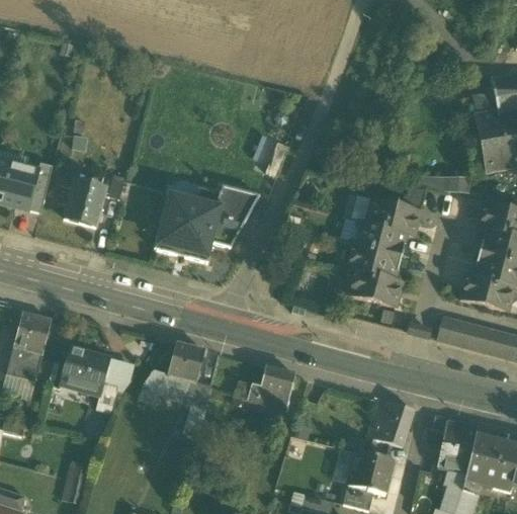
[(516,79),(491,79),(494,92),(498,110),(506,142),(516,139),(516,79)]
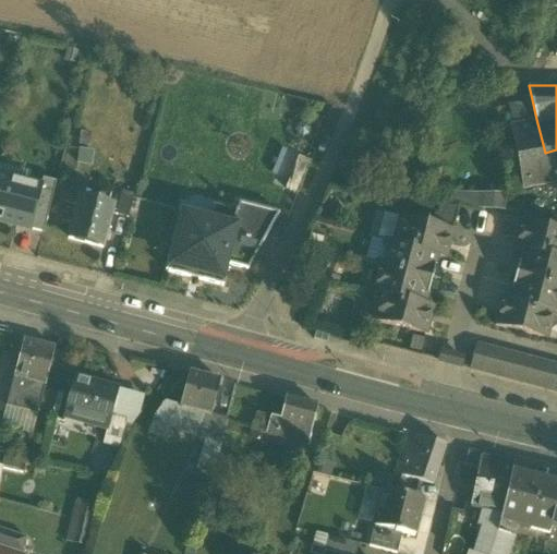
[(532,99),(509,101),(515,123),(536,119),(532,99)]
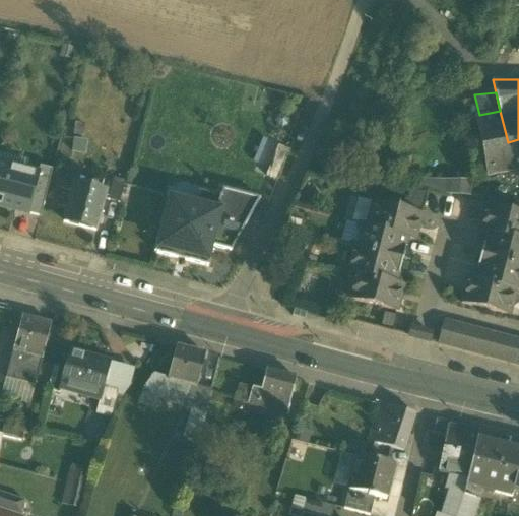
[(518,139),(508,142),(500,111),(479,115),(491,171),(518,165),(518,139)]
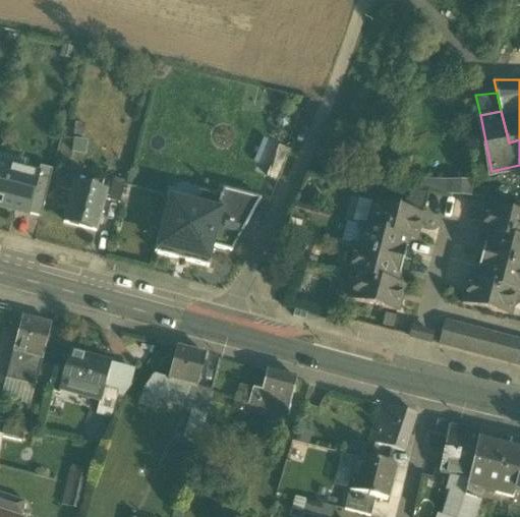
[(39,172),(0,162),(0,204),(30,212),(40,172),(39,172)]
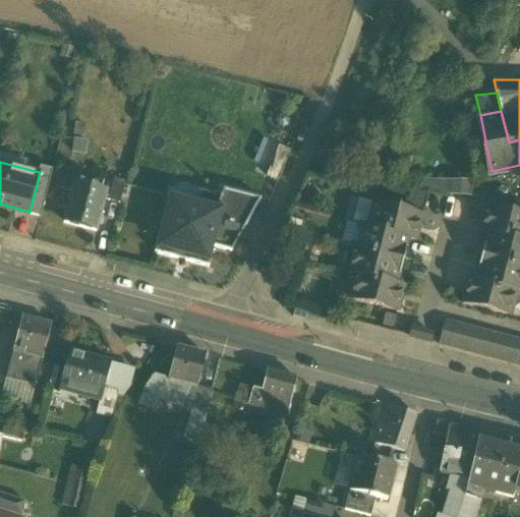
[(41,164),(39,172),(40,172),(30,212),(41,215),(53,167),(41,164)]
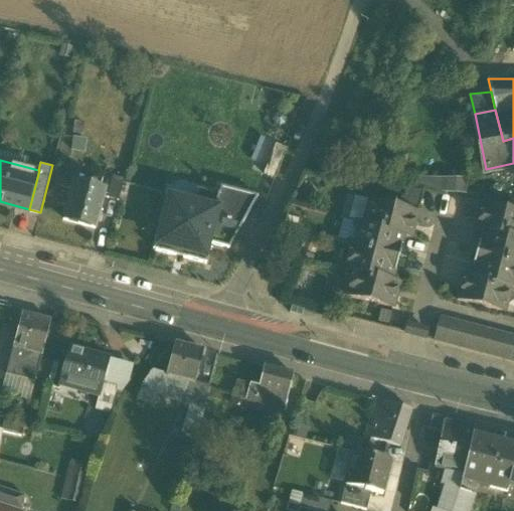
[(470,176),(432,176),(431,180),(430,187),(478,193),(475,180),(471,181),(470,176)]
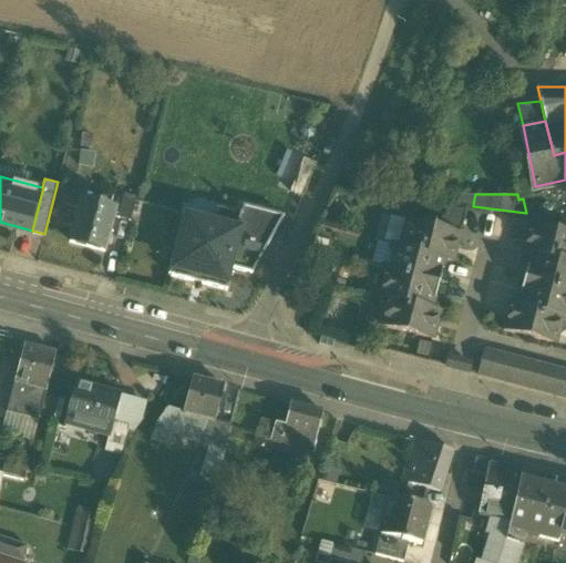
[(116,204),(81,195),(70,238),(105,247),(116,204)]
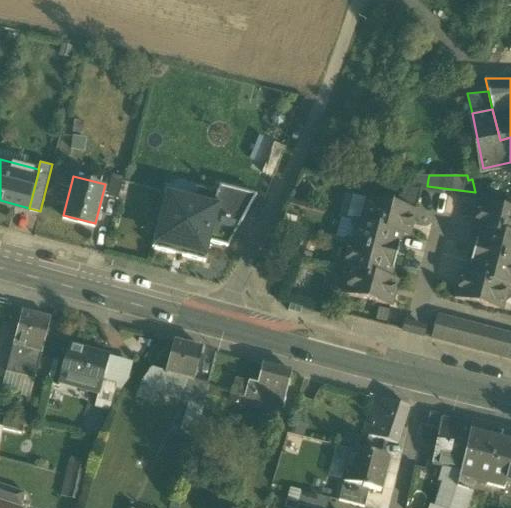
[(403,201),(416,205),(420,188),(407,184),(403,201)]
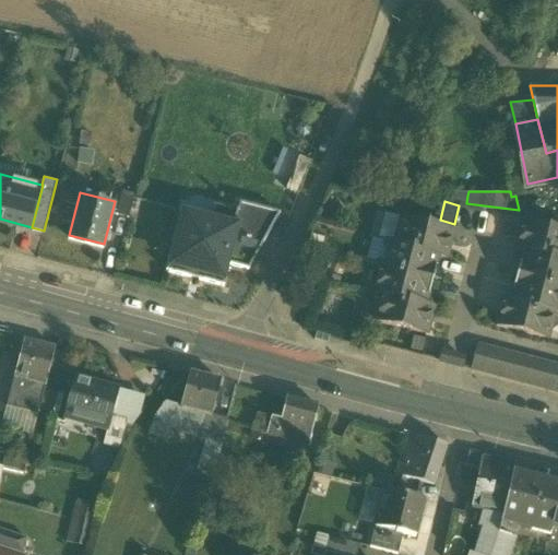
[(242,225),(234,263),(250,268),(280,213),(242,204),(237,224),(242,225)]
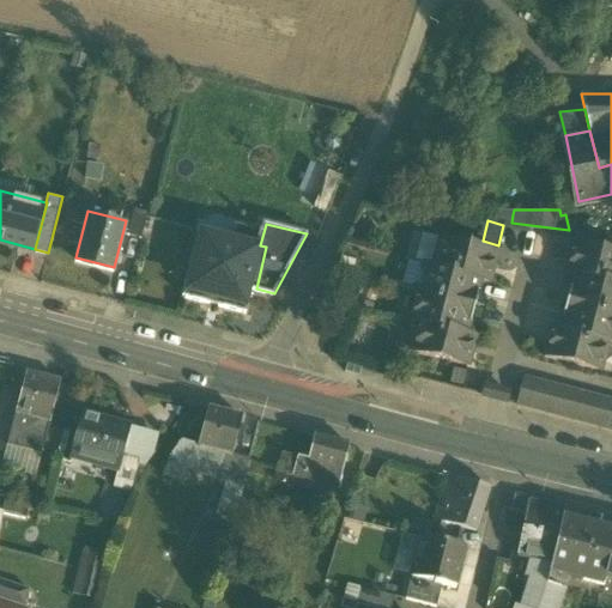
[(260,245),(200,230),(183,298),(249,314),(256,289),(266,247),(260,245)]
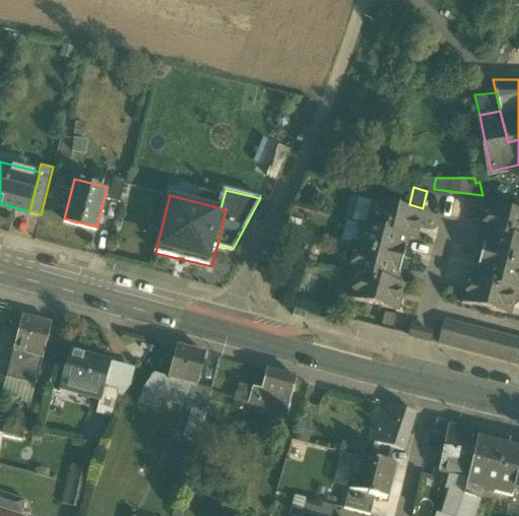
[(422,211),(375,199),(369,224),(406,235),(415,237),(422,211)]
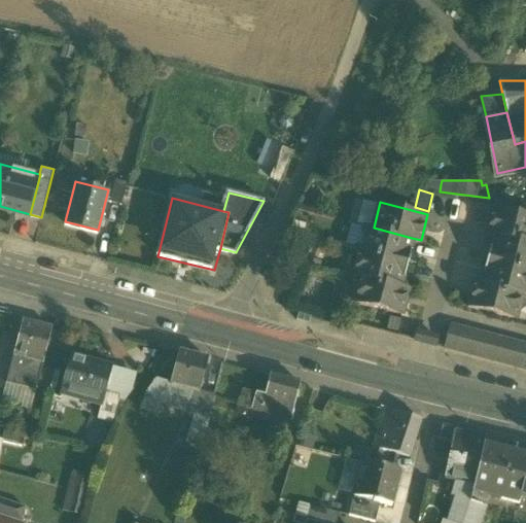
[(525,214),(495,207),(488,232),(496,234),(525,241),(525,214)]
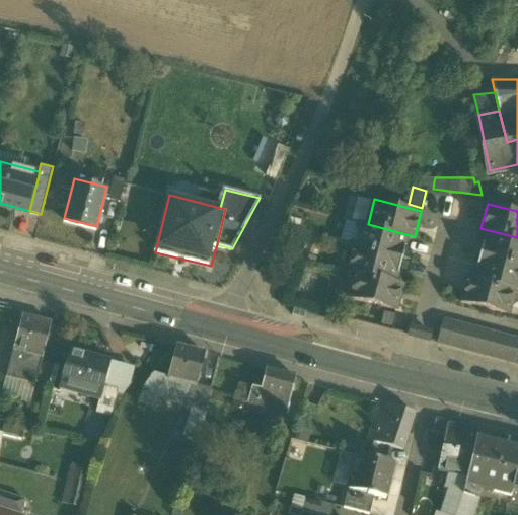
[(368,224),(360,222),(354,245),(401,258),(404,244),(403,244),(405,234),(368,224)]
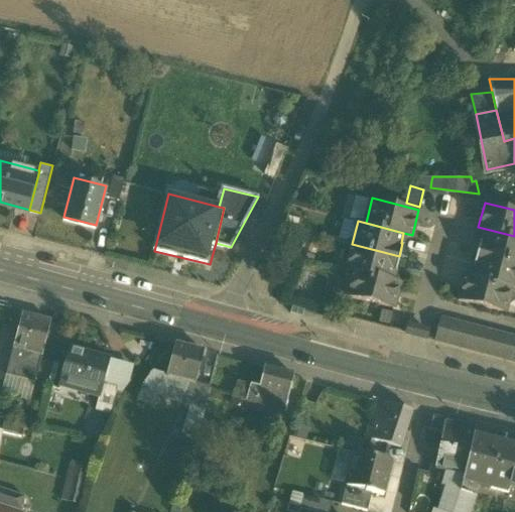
[(514,236),(486,229),(483,239),(482,239),(478,252),(514,261),(514,236)]
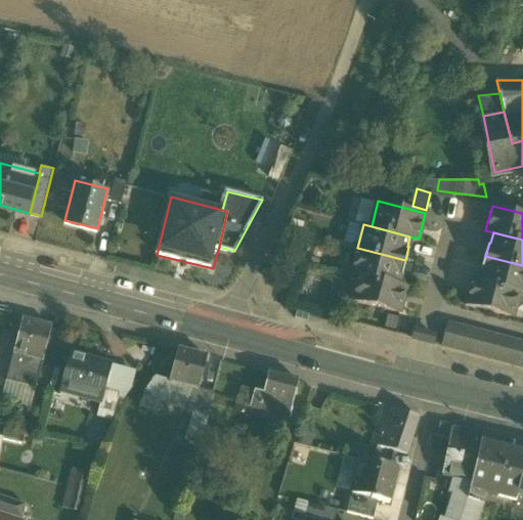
[(405,260),(357,248),(351,272),(358,273),(398,284),(401,271),(403,272),(405,260)]
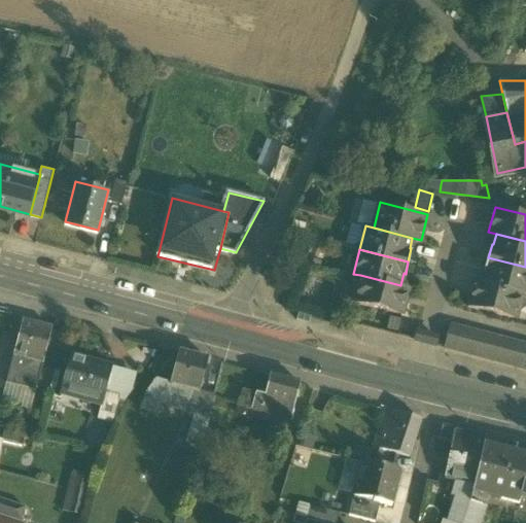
[(525,267),(488,257),(485,271),(487,272),(484,281),(523,291),(525,292),(525,267)]
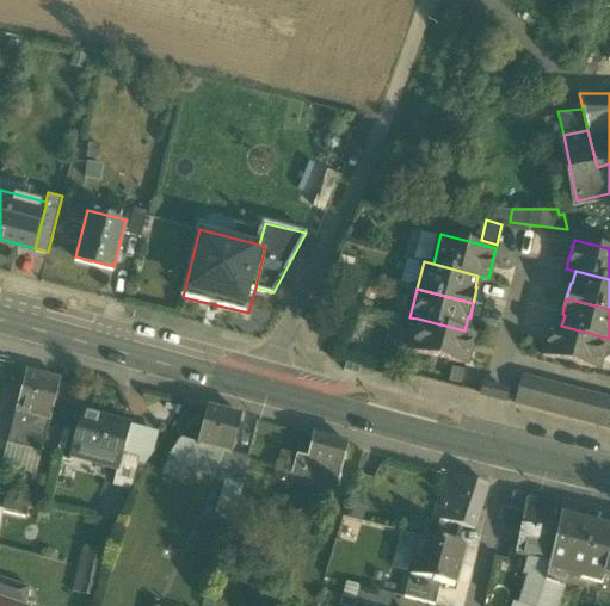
[(464,331),(418,319),(411,347),(467,362),(474,333),(464,331)]
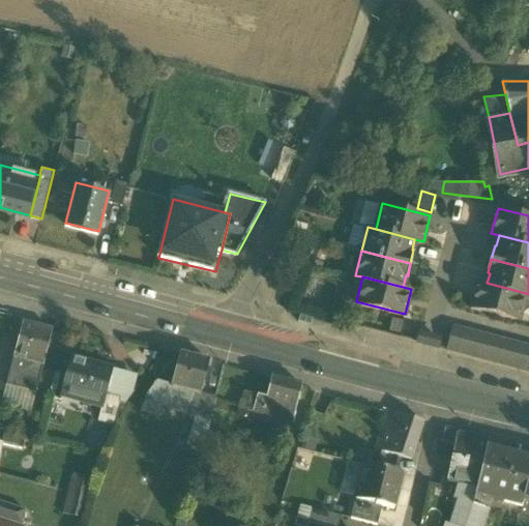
[(487,283),(478,281),(472,305),(520,318),(526,293),(487,283)]
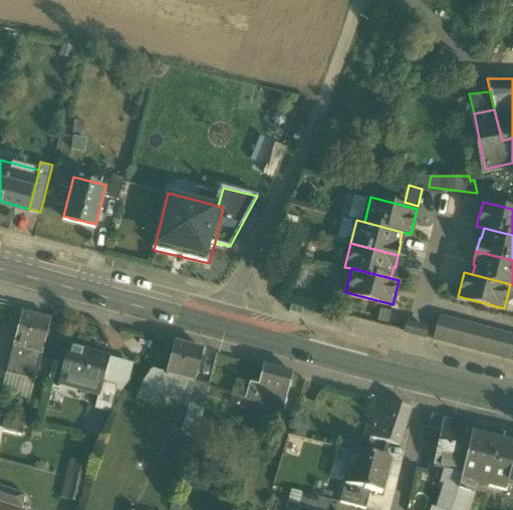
[(50,317),(22,310),(14,343),(42,350),(50,317)]
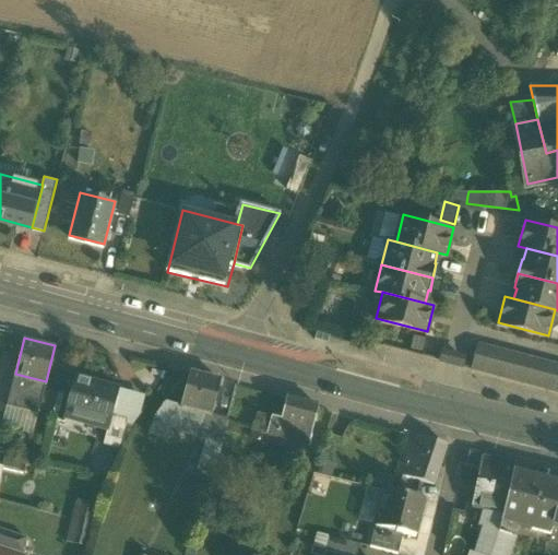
[(557,363),(478,342),(473,367),(557,389),(557,363)]
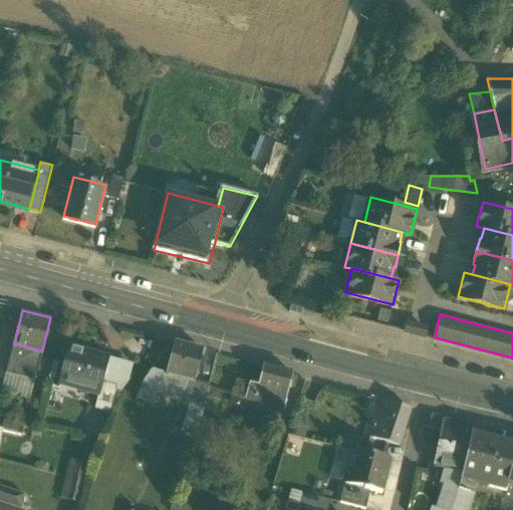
[(203,347),(175,339),(167,370),(166,372),(187,377),(195,379),(203,347)]
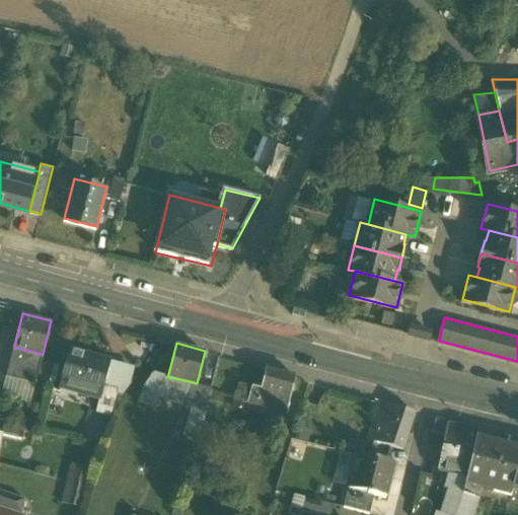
[(43,354),(14,347),(7,374),(34,382),(43,354)]
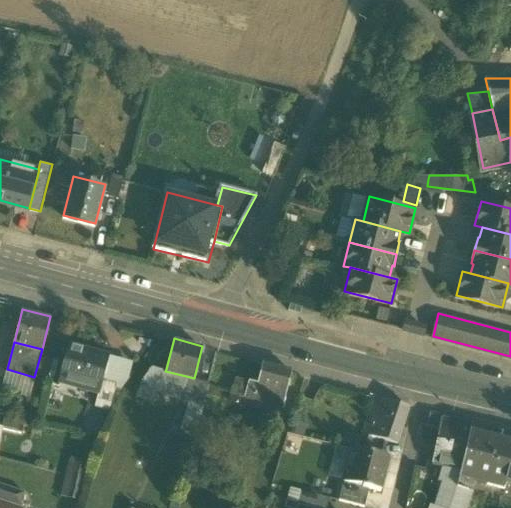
[(108,353),(67,343),(58,380),(59,381),(61,375),(77,379),(75,385),(97,390),(98,391),(102,377),(108,353)]
